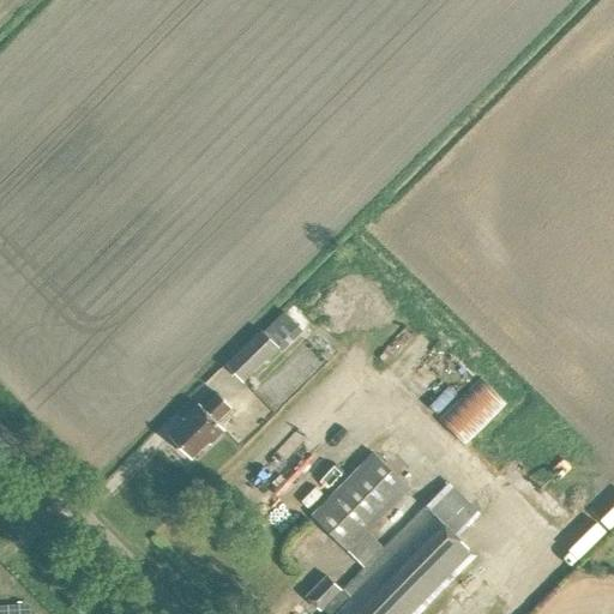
[(264,332),(282,350),(311,323),(293,304),(264,332)]
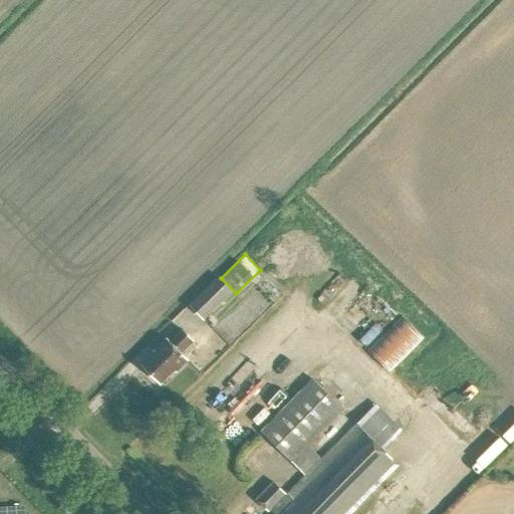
[(192,307),(207,322),(236,293),(221,278),(192,307)]
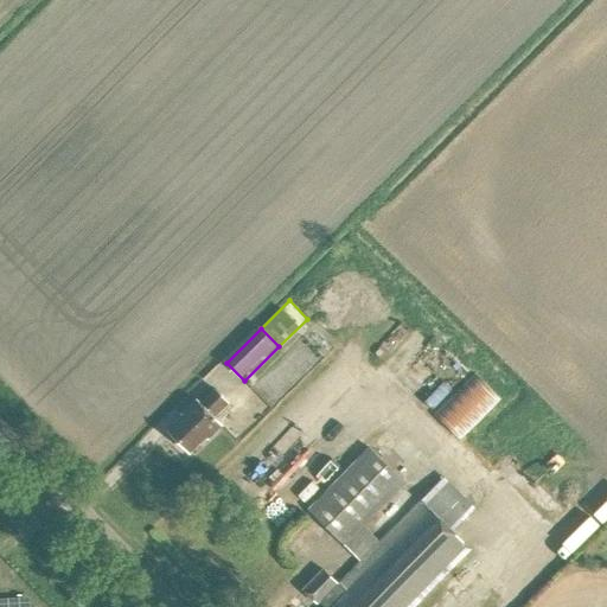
[(503,398),(475,374),(435,414),(461,441),(503,398)]
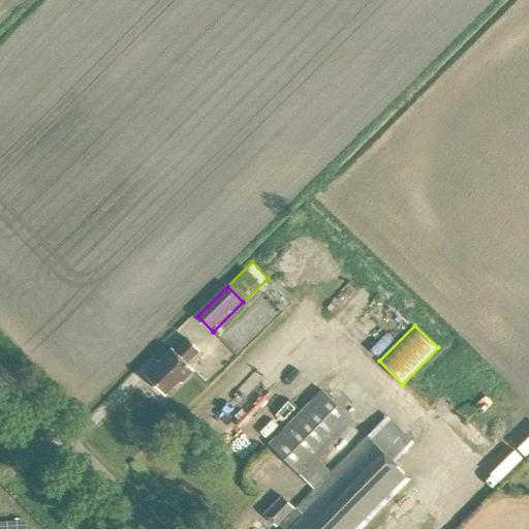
[(186,367),(198,354),(185,341),(173,353),(170,352),(159,364),(161,366),(148,378),(163,395),(177,383),(179,385),(192,373),(186,367)]
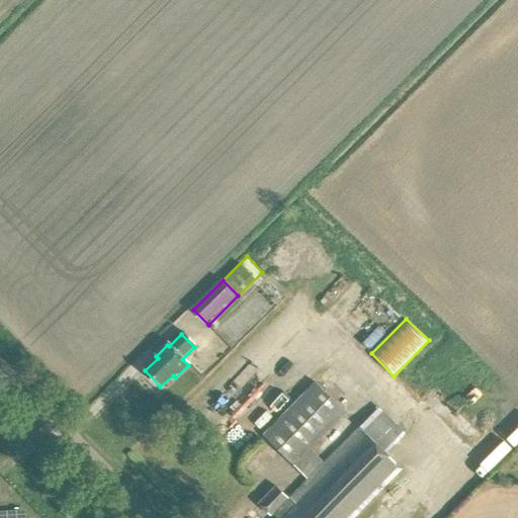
[(351,517),(399,470),(383,455),(403,436),(376,409),(357,428),(358,429),(320,467),(306,452),(344,414),(314,383),(262,436),(306,481),(288,498),(296,505),(293,508),(274,489),(259,505),(270,515),(272,513),(276,517),(351,517)]
